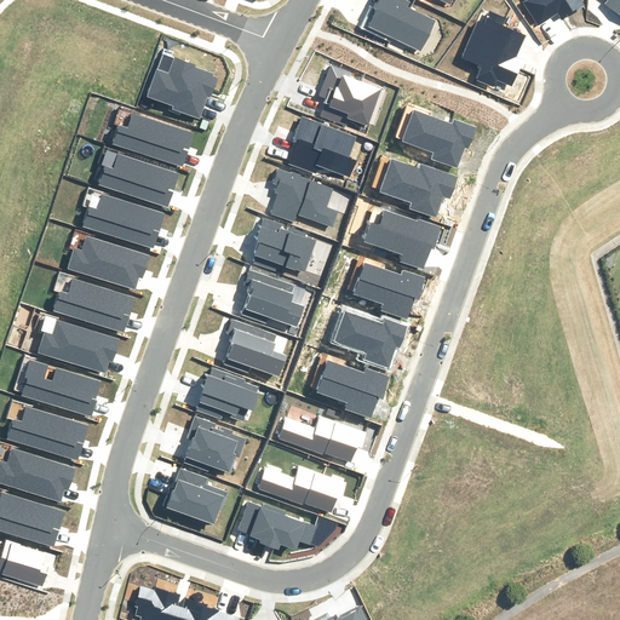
[(392,39),(420,52),(435,19),(408,7),(411,1),(407,0),(378,0),(379,0),(374,9),(372,7),(362,28),(391,41),(392,39)]
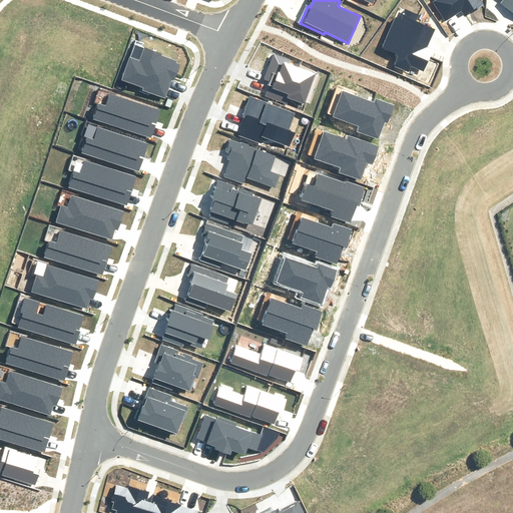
[(436,0),(433,2),(445,21),(461,11),(465,17),(484,5),(480,0),(436,0)]
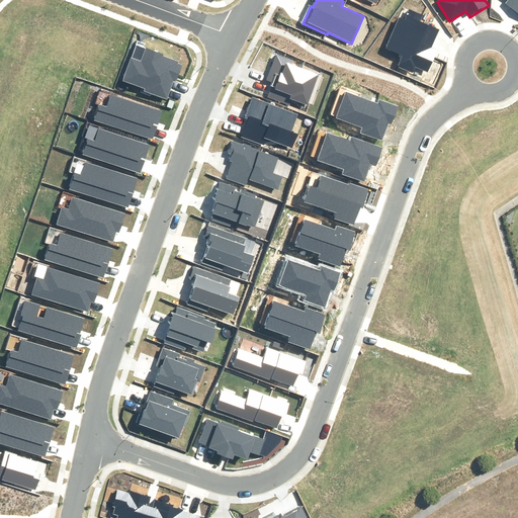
[(506,3),(517,12),(517,0),(508,0),(509,1),(506,3)]
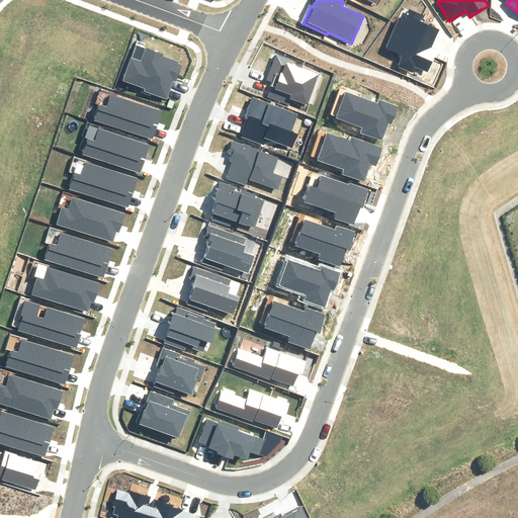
[(416,67),(428,72),(438,50),(432,47),(439,29),(421,22),(424,14),(409,8),(404,20),(399,18),(386,48),(404,54),(399,66),(414,72),(416,67)]
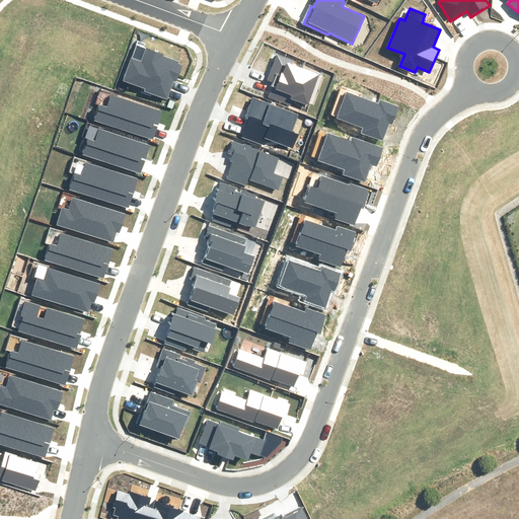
[(151,94),(167,99),(173,83),(175,83),(181,65),(178,64),(179,61),(136,46),(124,82),(142,88),(140,93),(150,96),(151,94)]
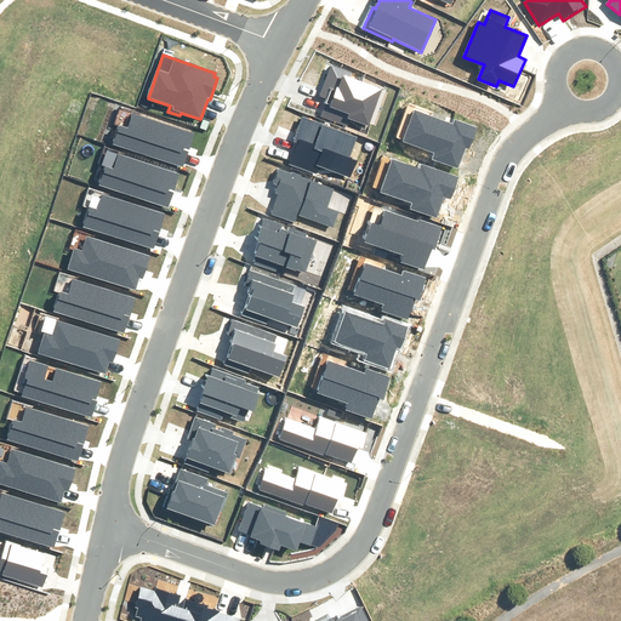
[(351,120),(368,126),(382,90),(349,77),(351,72),(331,64),(319,96),(326,98),(320,115),(348,126),(351,120)]
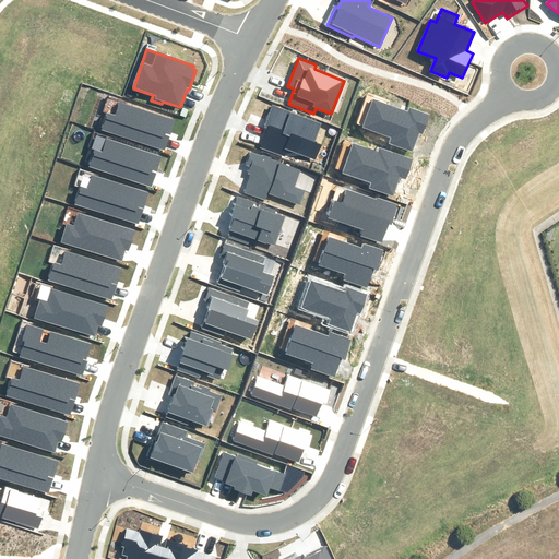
[(388,143),(412,152),(417,134),(421,135),(429,114),(409,107),(408,111),(372,98),(361,128),(390,138),(388,143)]
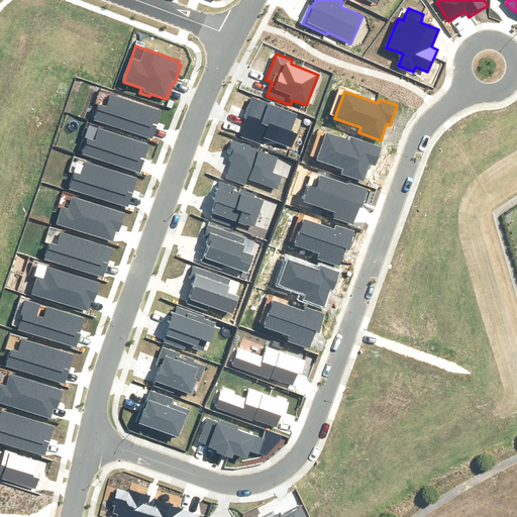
[(94,120),(152,139),(162,109),(110,93),(106,106),(99,103),(94,120)]
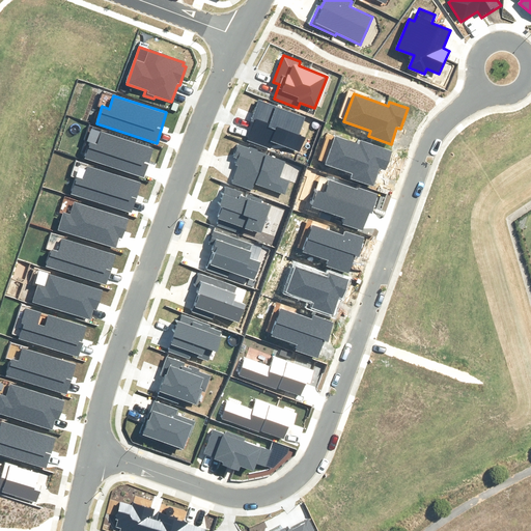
[(274,142),(300,152),(306,137),(299,135),(306,117),(258,99),(247,127),(252,129),(247,140),(271,149),(274,142)]
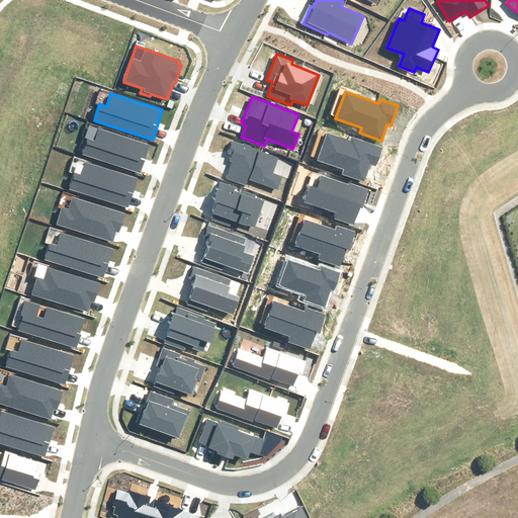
[(83,155),(141,173),(150,145),(99,128),(95,142),(88,139),(83,155)]
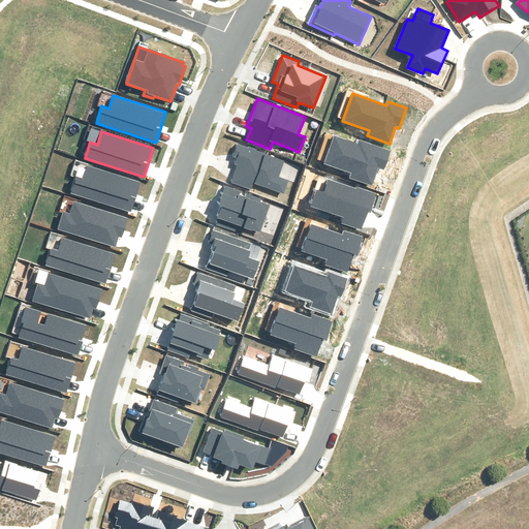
[(349,179),(373,186),(378,168),(384,169),(391,150),(360,139),(359,143),(334,135),(324,164),(351,173),(349,179)]
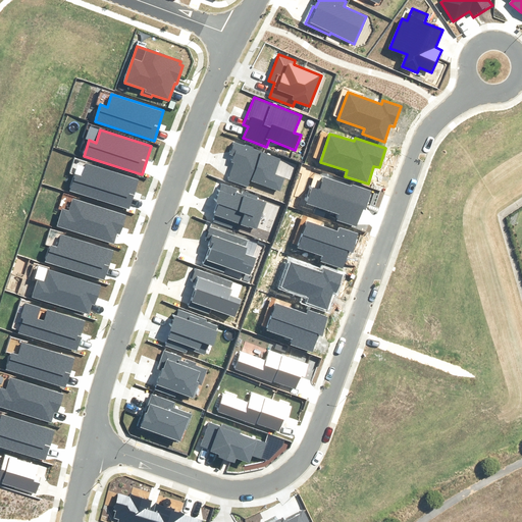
[(251,181),(281,192),(285,178),(274,174),(280,158),(232,142),(228,153),(233,155),(231,162),(235,163),(228,180),(249,188),(251,181)]
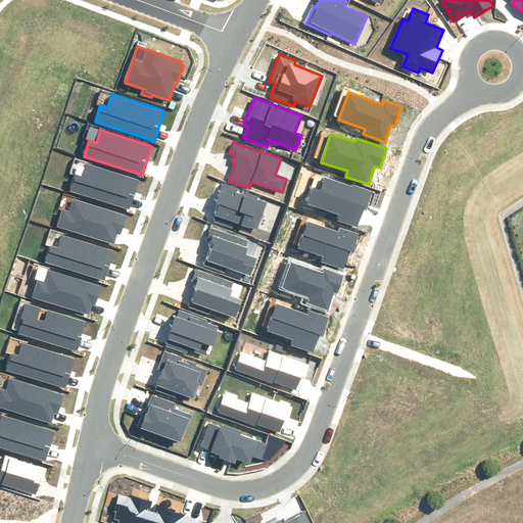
[(69,191),(129,210),(139,181),(87,163),(83,177),(76,175),(69,191)]
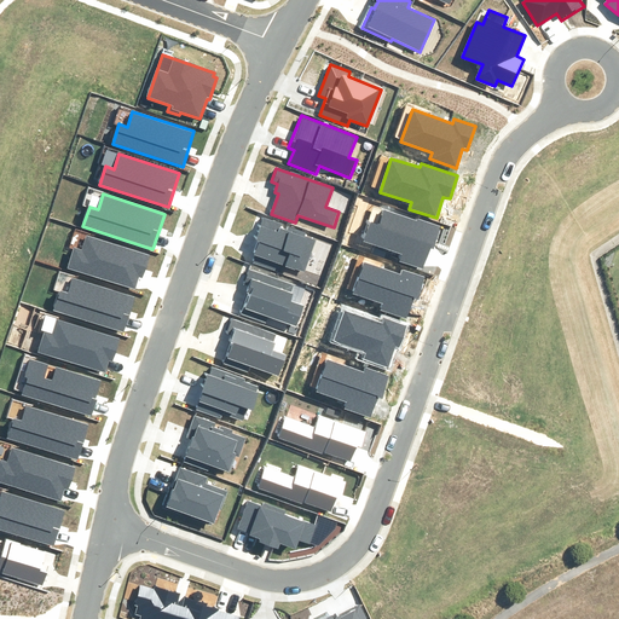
[(399,261),(423,270),(431,248),(434,249),(441,226),(418,218),(418,220),(385,209),(379,225),(370,223),(363,242),(401,254),(399,261)]
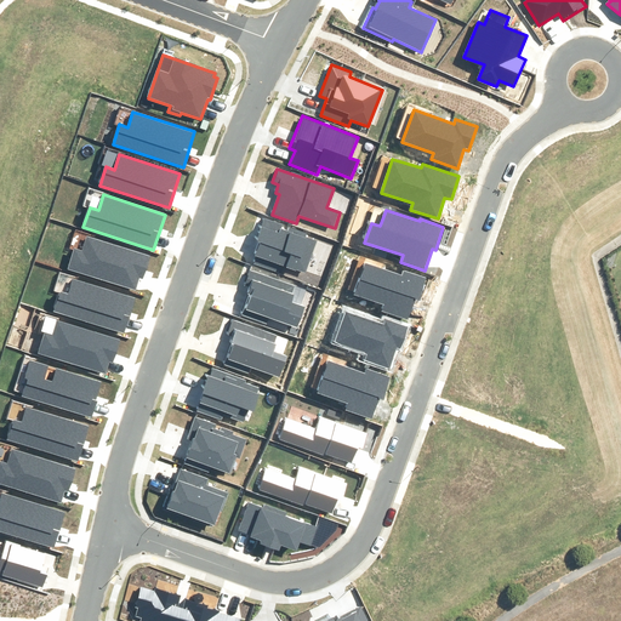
[(279,266),(306,274),(315,241),(306,239),(307,234),(290,228),(289,232),(281,228),(283,224),(267,220),(263,228),(262,227),(257,241),(261,243),(254,265),(278,272),(279,266)]
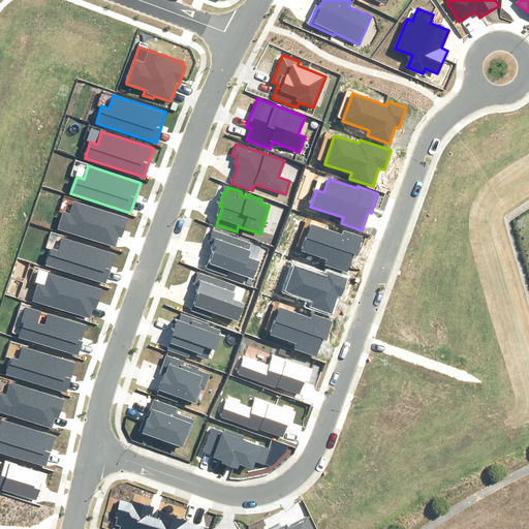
[(57,229),(116,247),(119,236),(122,237),(127,218),(72,201),(69,214),(63,212),(57,229)]
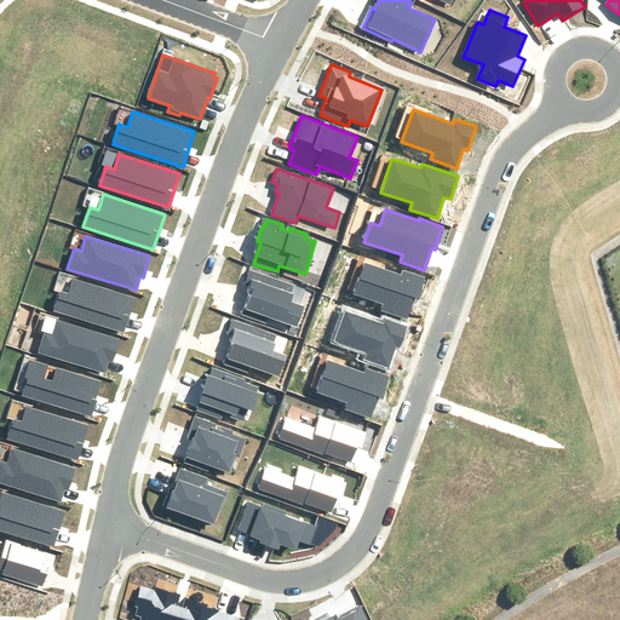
[(382,311),(407,320),(414,298),(419,300),(428,277),(403,270),(401,275),(366,263),(355,294),(384,304),(382,311)]
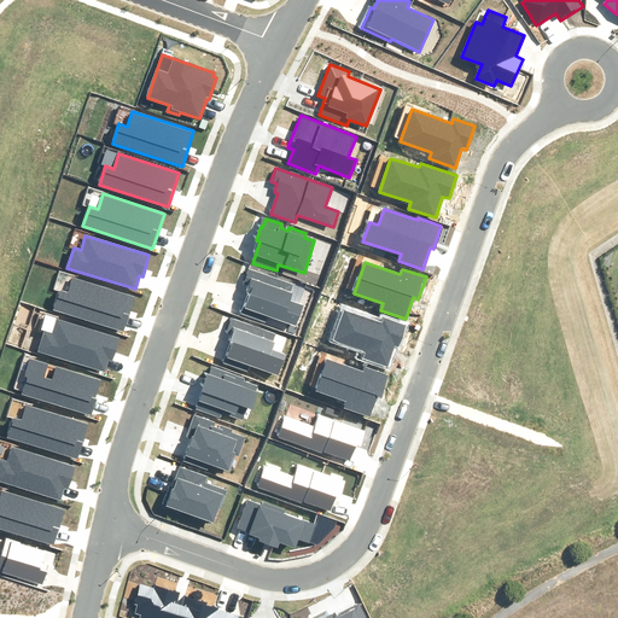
[(293,285),(249,268),(244,283),(251,285),(240,314),(266,322),(268,315),(297,326),(304,307),(290,301),(293,293),(291,292),(293,285)]
